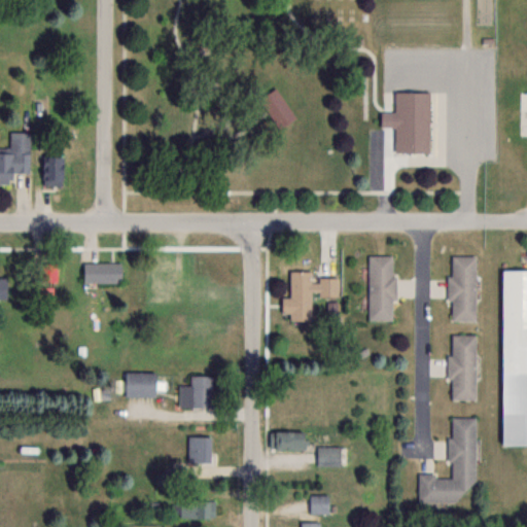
[(294,117),(276,88),(260,98),(278,128),(294,117)]
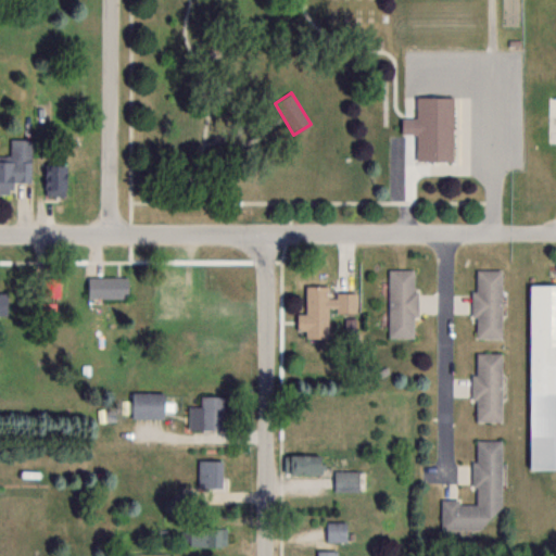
[(416,162),(452,162),(453,99),(416,99),(416,118),(401,118),(401,135),(416,135),(416,162)]
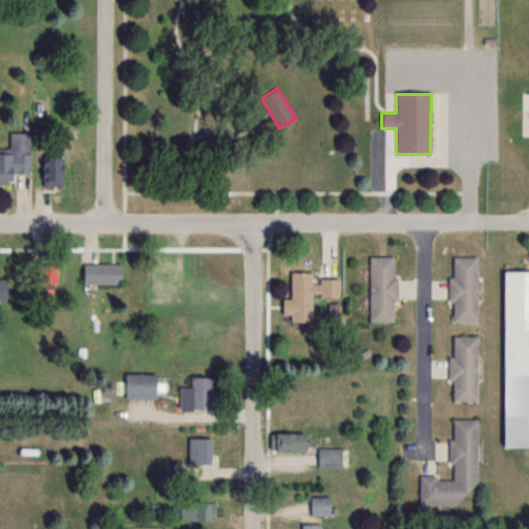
[(31,133),(9,132),(8,153),(0,152),(0,183),(9,184),(10,173),(30,174),(31,133)]
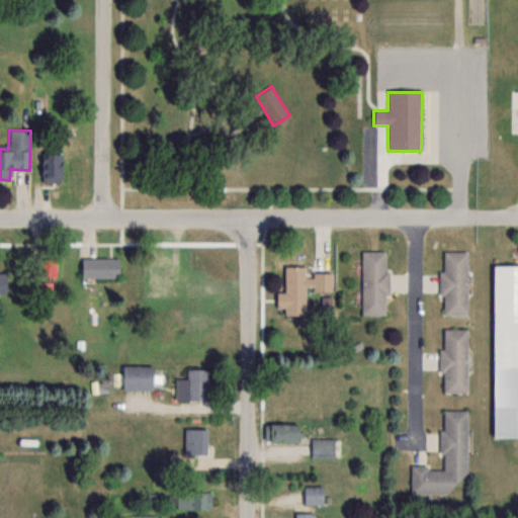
[(42,153),(41,173),(62,174),(63,154),(42,153)]
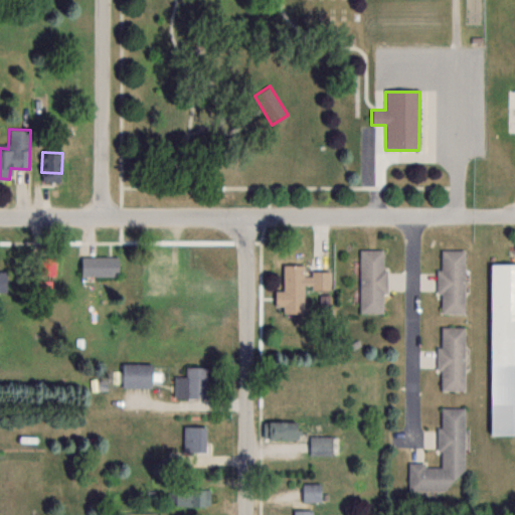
[(359,314),(384,314),(384,250),(359,250),(359,314)]
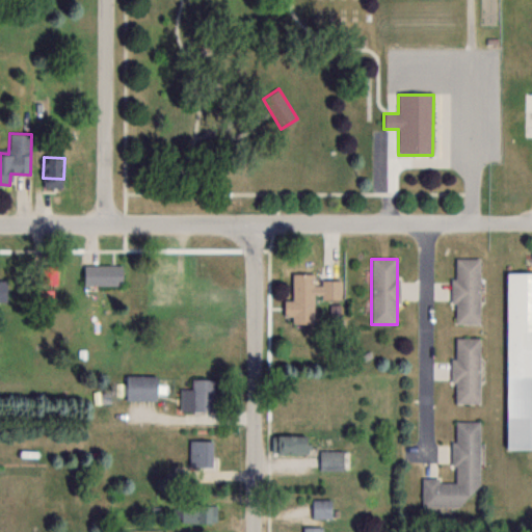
[(479,324),(479,259),(453,259),(453,324),(479,324)]
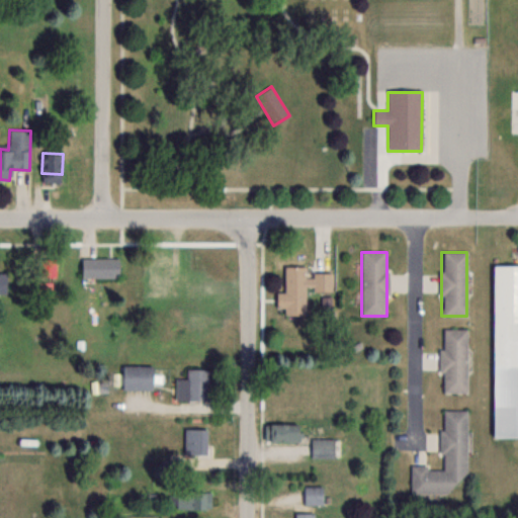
[(56,276),(56,256),(36,256),(36,276),(56,276)]
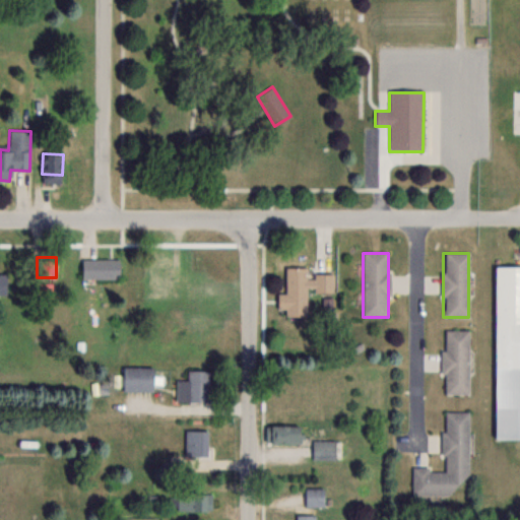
[(121,259),(81,259),(81,278),(121,278),(121,259)]
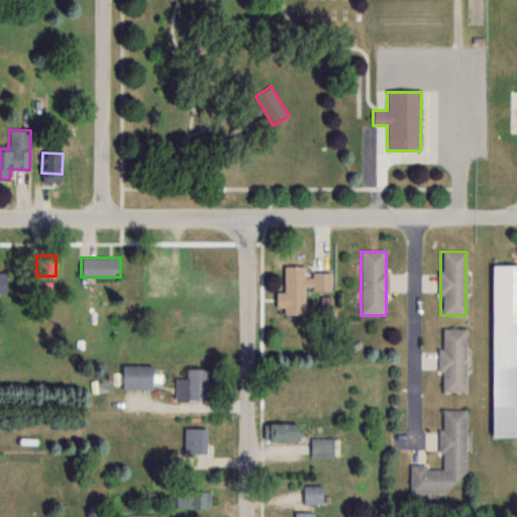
[(330,274),(305,274),(305,266),(284,266),(284,292),(276,292),(276,306),(284,306),(284,315),(305,315),(305,291),(330,291),(330,274)]
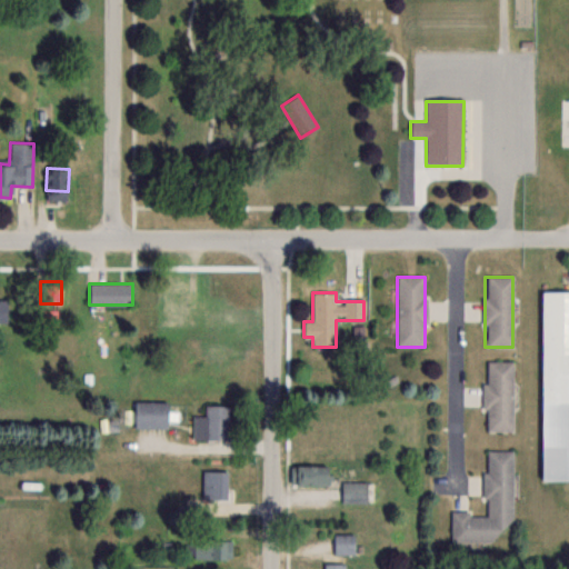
[(568,292),(541,292),(541,481),(568,481),(568,292)]
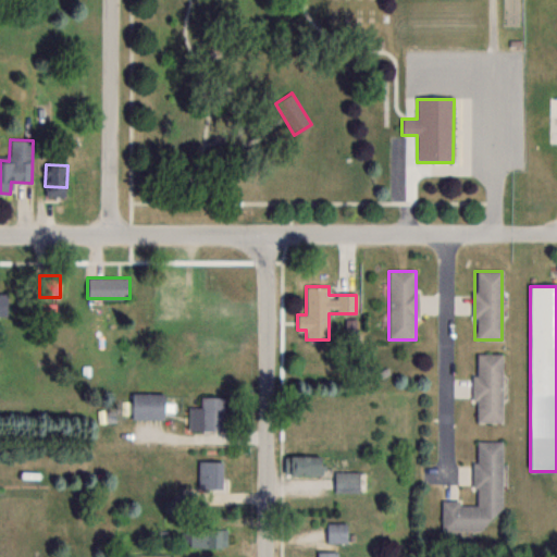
[(502,354),(474,354),(474,423),(502,423),(502,354)]
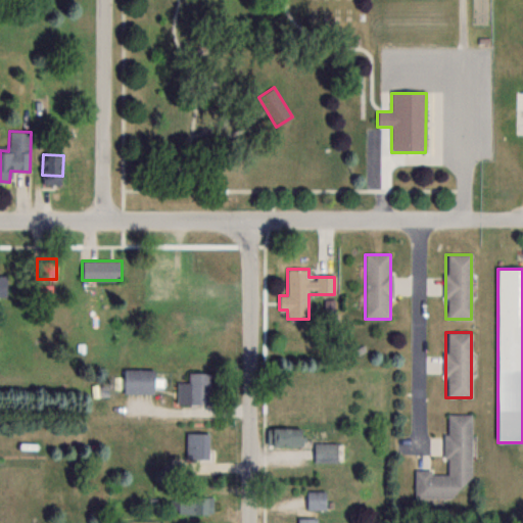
[(154,369),(124,369),(124,393),(154,393),(154,369)]
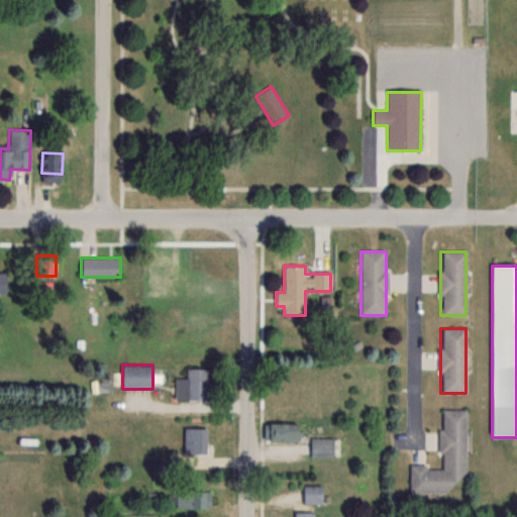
[(208,369),(186,369),(186,399),(208,399),(208,369)]
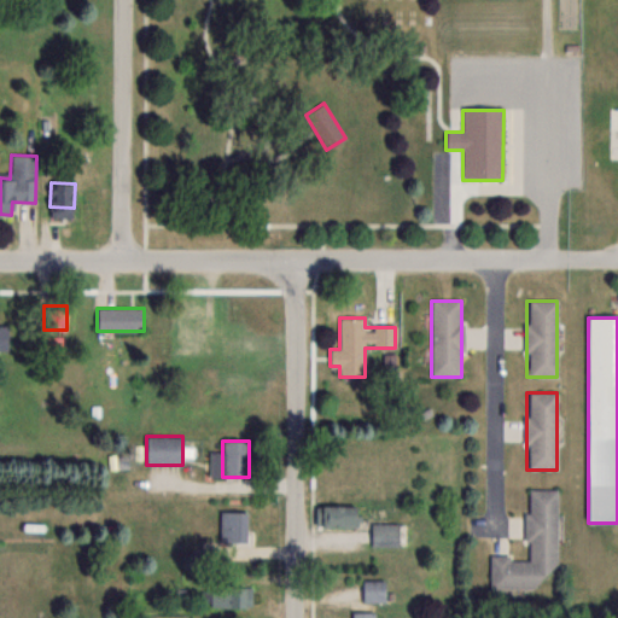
[(558,490),(528,490),(528,558),(490,558),(490,589),(544,589),(544,573),(557,573),(558,490)]
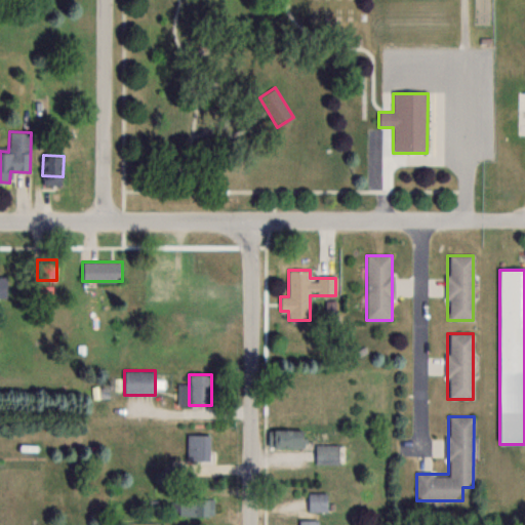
[(301,448),(301,431),(271,431),(271,448),(301,448)]
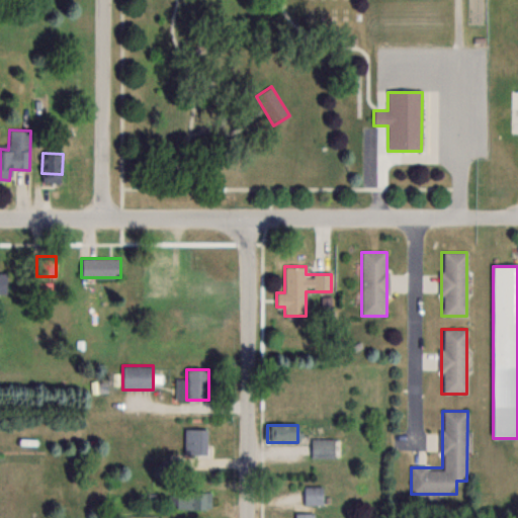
[(205,454),(205,428),(186,428),(186,454),(205,454)]
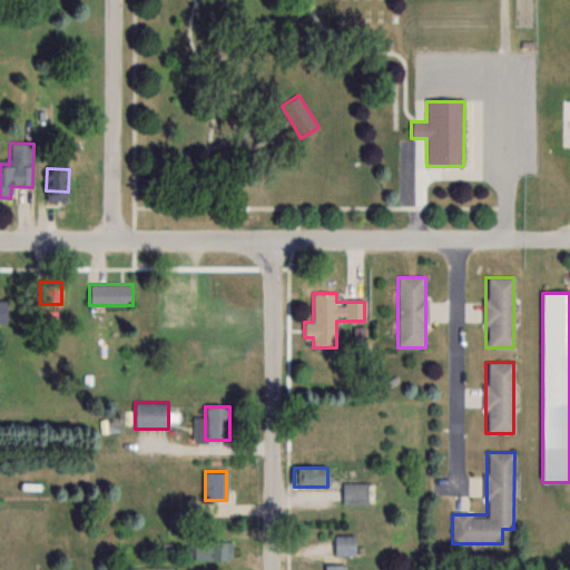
[(370,483),(343,483),(343,503),(370,503),(370,483)]
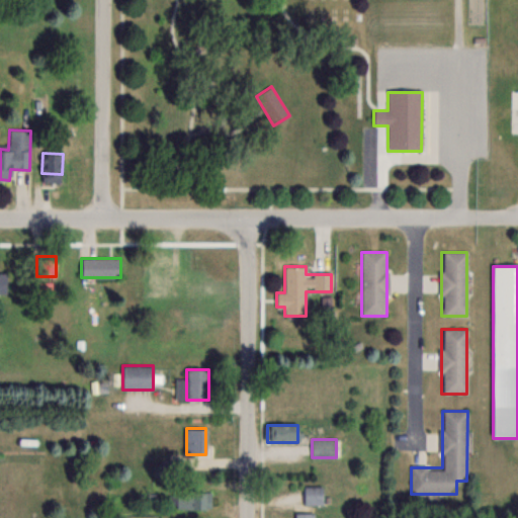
[(322,487),(304,487),(304,505),(322,505),(322,487)]
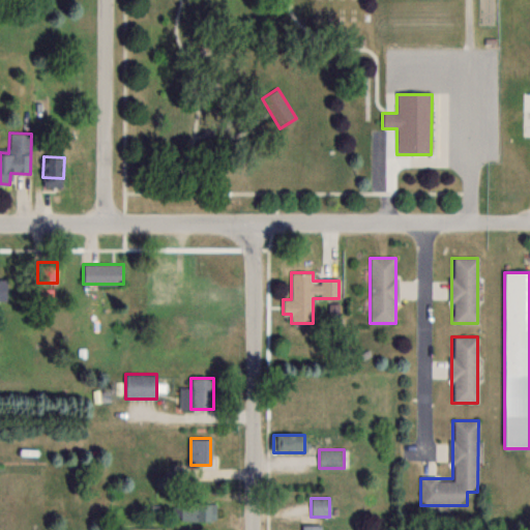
[(216,502),(181,502),(181,520),(216,520),(216,502)]
